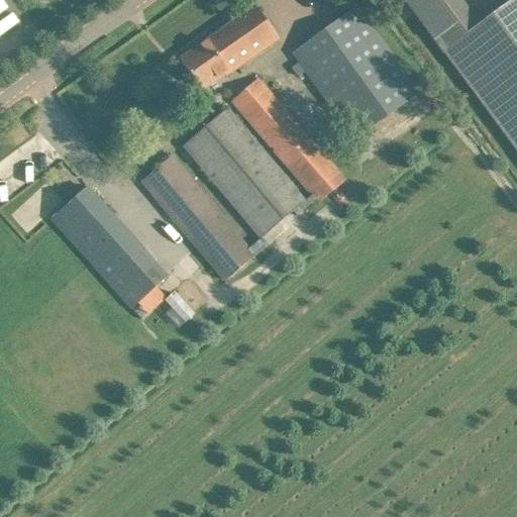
[(516,0),(511,0),(480,23),(462,0),(403,0),(442,52),(516,152),(516,0)]
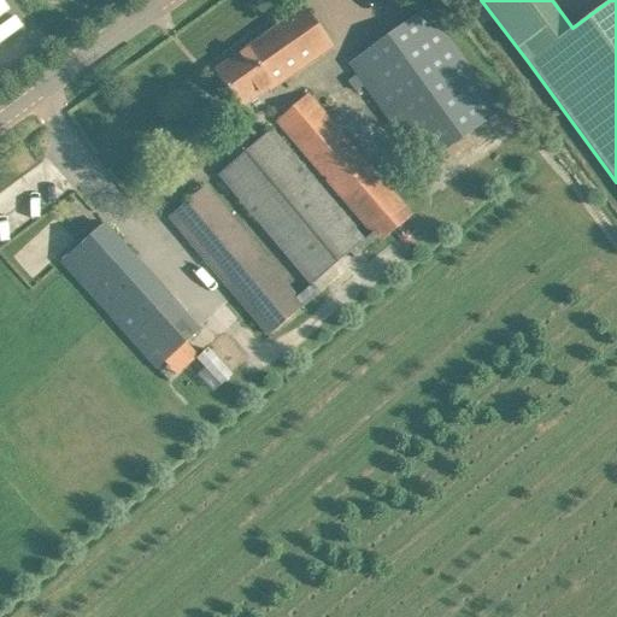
[(215,71),(229,90),(240,107),(268,88),(270,90),(333,46),(306,7),(215,71)]
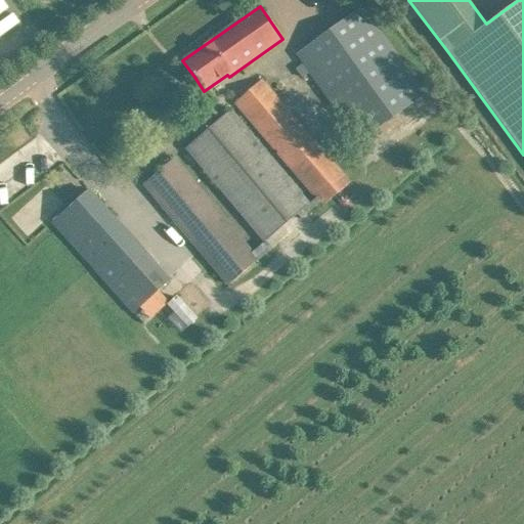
[(362,7),(297,54),(359,140),(424,94),(362,7)]
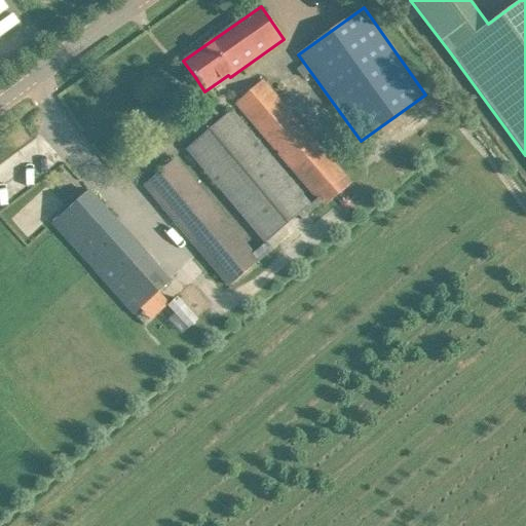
[(351,184),(320,147),(264,82),(237,105),(294,170),(318,197),(311,203),(231,110),(220,119),(194,142),(186,149),(265,242),(252,254),(233,231),(173,159),(144,183),(204,255),(230,285),(271,248),(267,242),(299,215),(303,220),(321,204),(324,208),(351,184)]
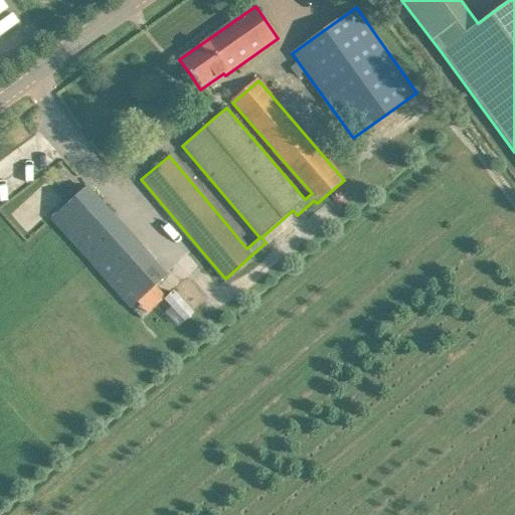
[(113,214),(101,201),(88,186),(51,218),(65,233),(76,246),(113,214)]
